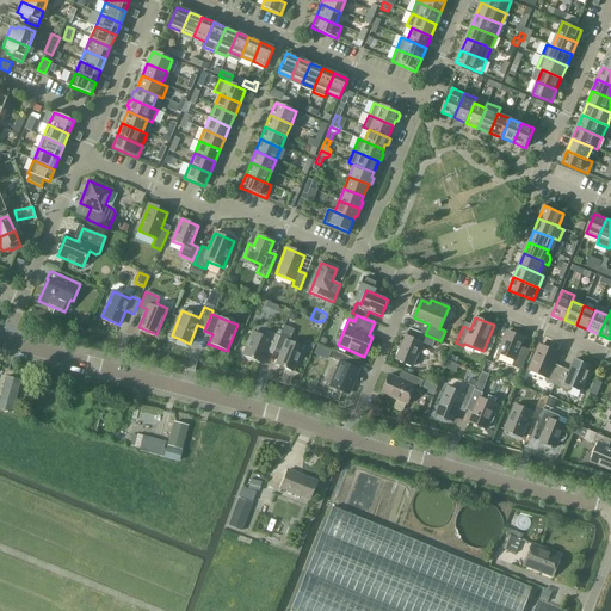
[(284,326),(279,337),(276,345),(283,349),(276,364),(292,371),(303,347),(289,341),(294,329),(284,326)]
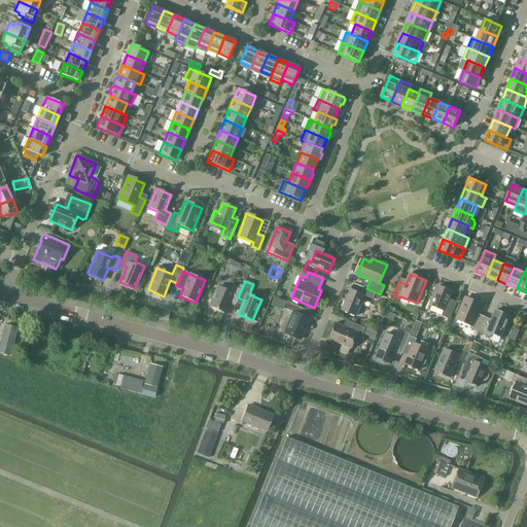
[(235,306),(236,304),(238,297),(241,290),(231,285),(227,291),(218,286),(210,307),(224,313),(230,300),(236,302),(234,306),(235,306)]
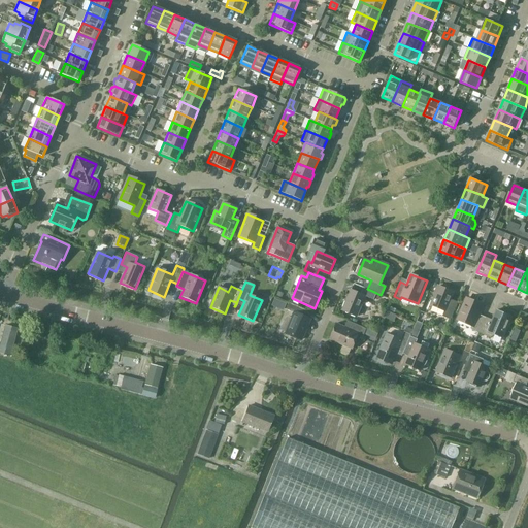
[(443,317),(452,320),(459,303),(451,300),(454,292),(439,286),(431,305),(446,311),(443,317)]
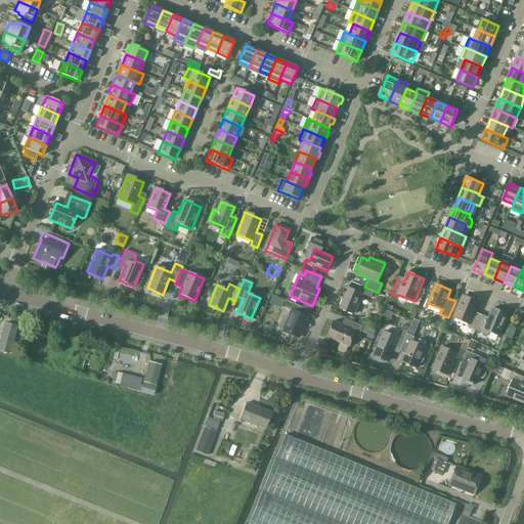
[(372,298),(374,291),(364,287),(361,286),(358,292),(349,288),(340,308),(354,314),(362,294),(372,298)]
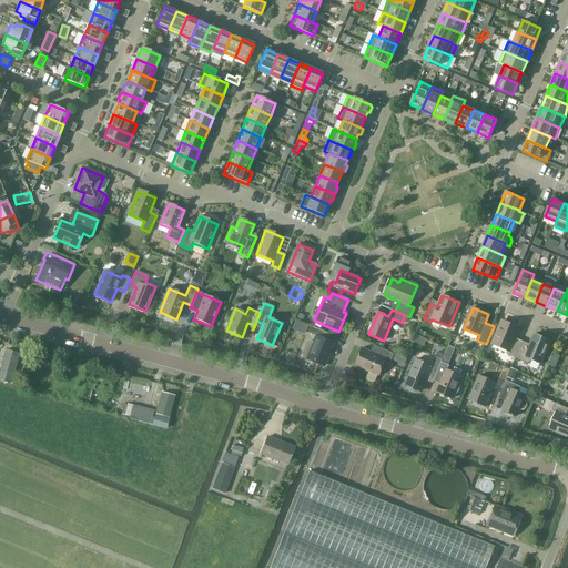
[(295,320),(302,322),(304,316),(297,313),(295,320)]
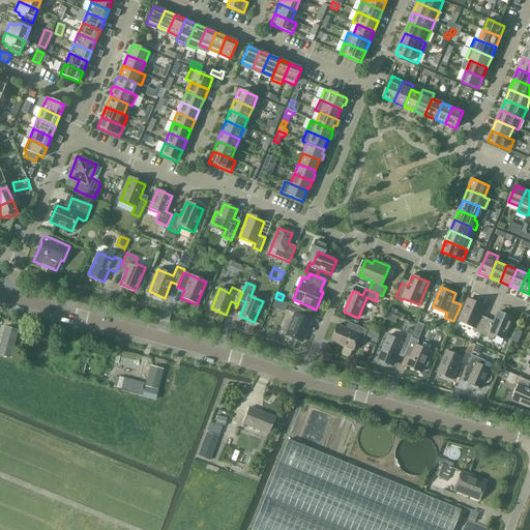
[(480,334),(488,318),(481,316),(486,305),(469,299),(460,322),(475,328),(473,331),(480,334)]
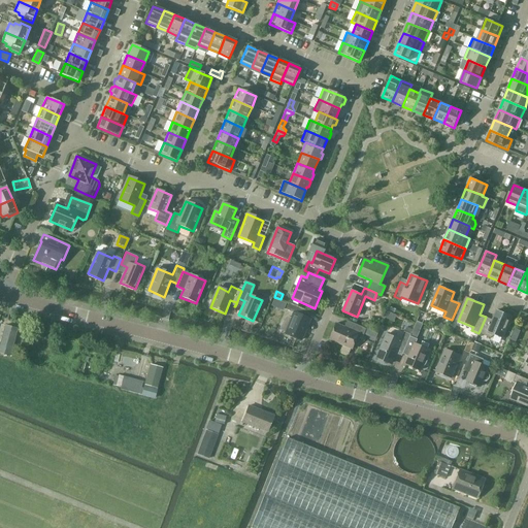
[(293,312),(291,319),(288,317),(285,319),(281,328),(282,331),(285,332),(285,333),(301,340),(309,320),(303,317),(305,310),(288,303),(286,309),(293,312)]
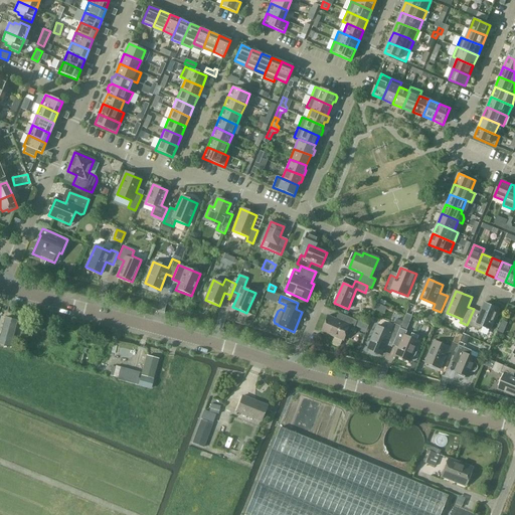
[(481,312),(474,309),(467,325),(479,330),(479,329),(483,327),(491,330),(500,309),(484,303),(481,312)]
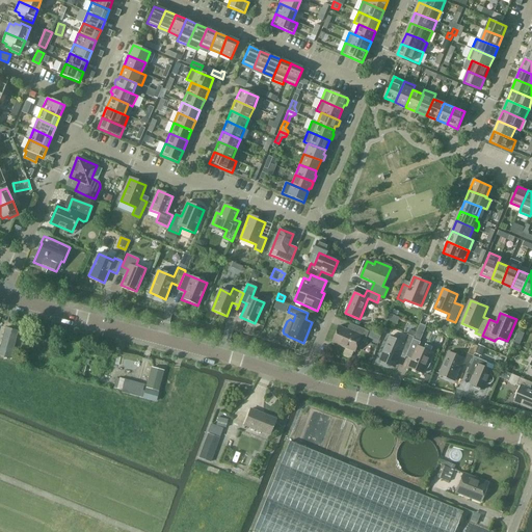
[(366,340),(370,331),(358,326),(355,334),(340,326),(333,342),(355,351),(361,338),(366,340)]
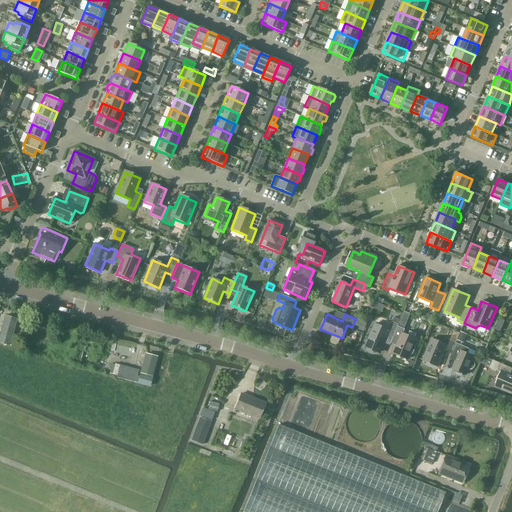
[(386,326),(389,321),(379,315),(376,321),(386,326)]
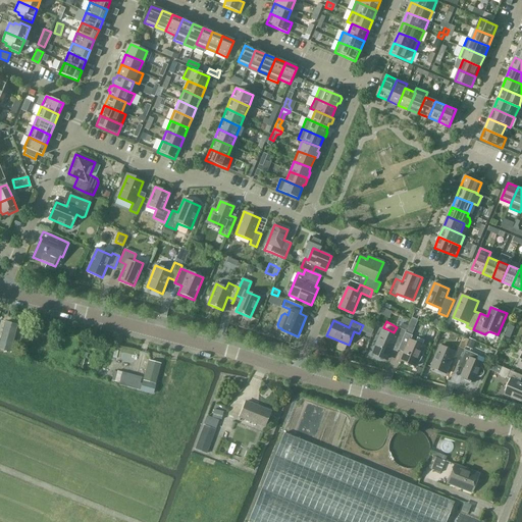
[(5,322),(0,341),(0,349),(10,352),(17,325),(5,322)]
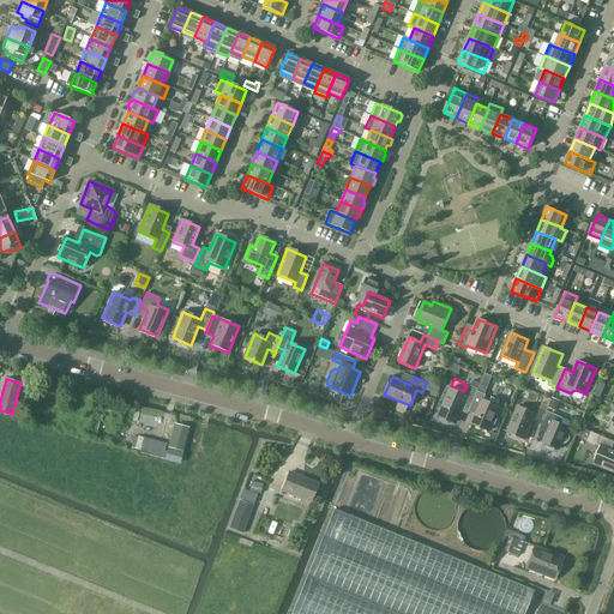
[(471,405),(479,389),(479,387),(481,384),(473,380),(467,396),(450,389),(439,415),(457,422),(465,402),(471,405)]
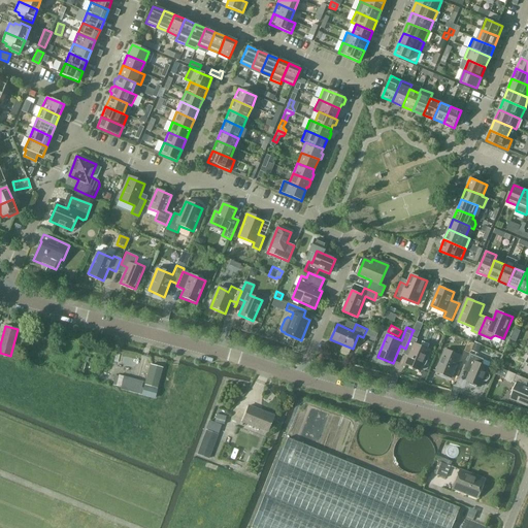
[(411,334),(405,349),(413,351),(406,365),(420,370),(423,365),(424,366),(425,365),(426,364),(427,362),(428,360),(428,358),(428,357),(426,356),(429,350),(428,349),(429,344),(423,341),(421,347),(416,344),(419,337),(411,334)]
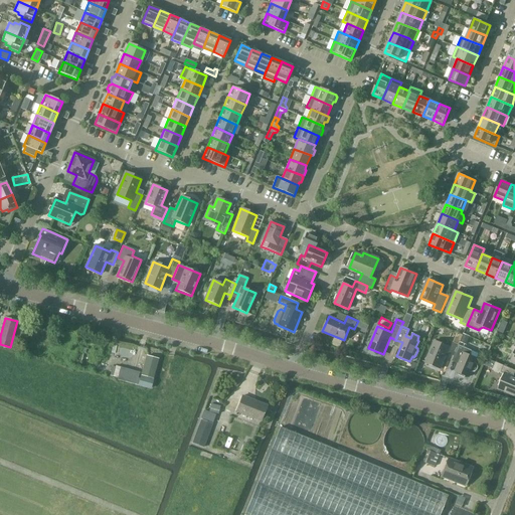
[(467,345),(470,336),(463,334),(460,342),(467,345)]
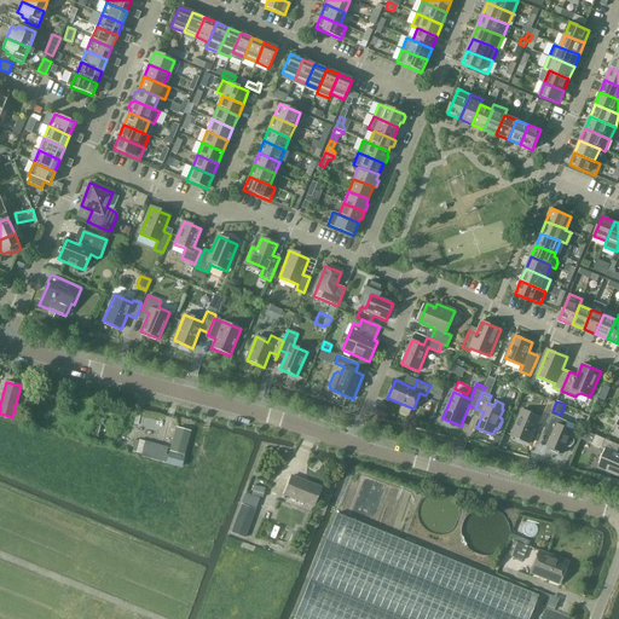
[(545,428),(551,415),(539,410),(537,416),(522,410),(512,435),(530,444),(537,424),(545,428)]
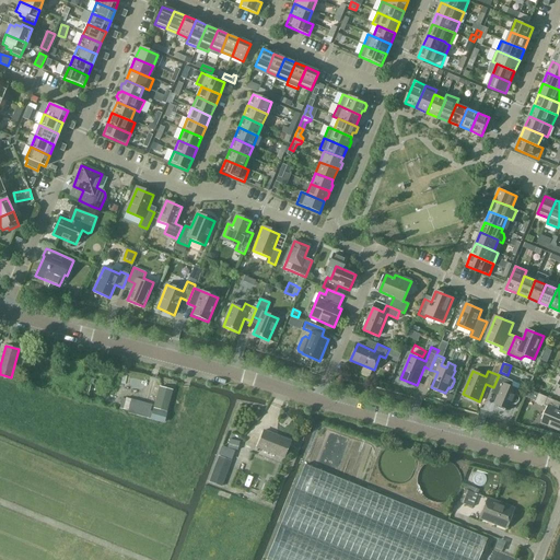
[(499,375),(493,387),(501,391),(496,404),(499,406),(498,408),(505,410),(506,408),(510,410),(512,404),(513,405),(514,405),(515,405),(516,405),(517,404),(518,404),(518,403),(520,401),(520,400),(520,399),(520,398),(520,397),(520,396),(518,396),(518,395),(517,395),(516,394),(518,389),(512,387),(513,381),(499,375)]
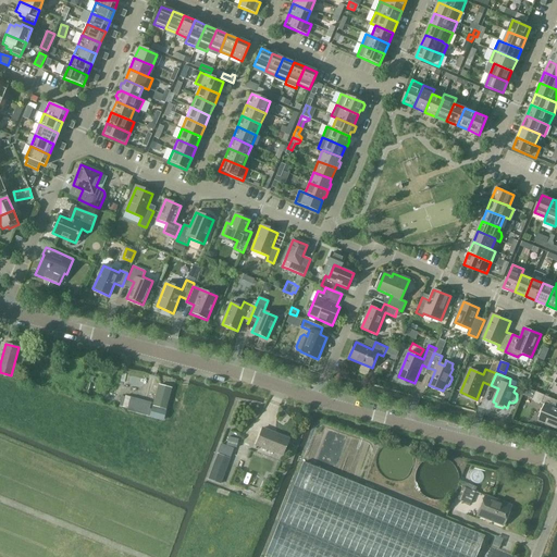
[(162,420),(164,409),(170,390),(158,386),(151,410),(149,410),(151,403),(125,396),(122,409),(162,420)]
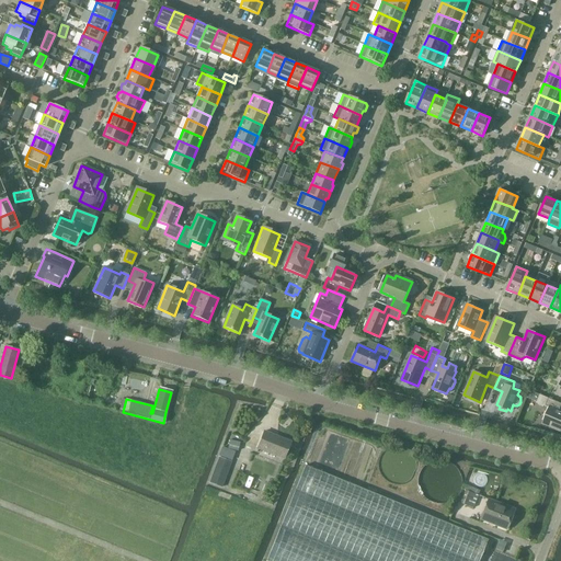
[(76,391),(75,399),(86,402),(88,395),(76,391)]
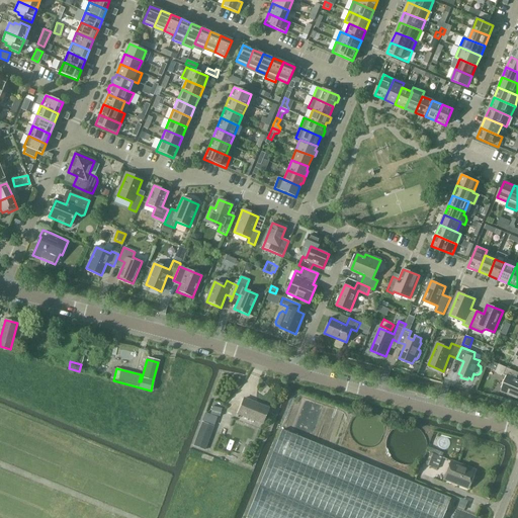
[(517,374),(517,372),(505,366),(499,364),(496,372),(497,375),(501,376),(503,375),(508,377),(502,391),(517,397),(517,379),(516,379),(517,374)]
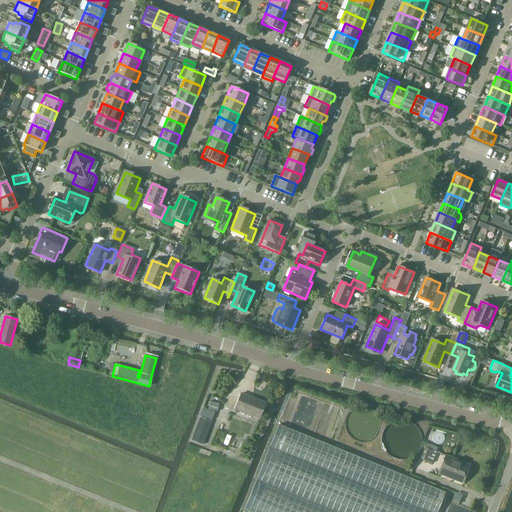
[(241,394),(235,409),(259,418),(265,404),(241,394)]
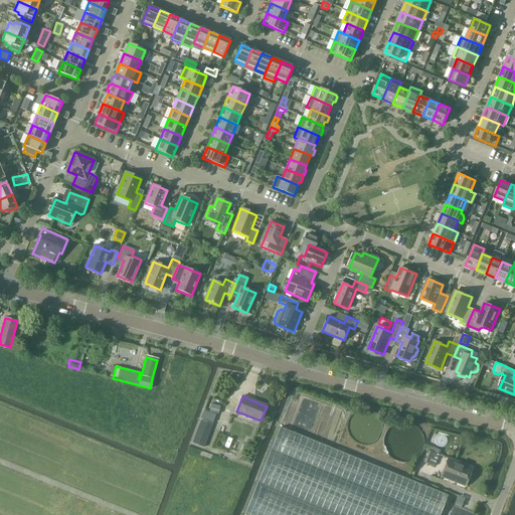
[(218,413),(220,404),(212,402),(209,410),(218,413)]
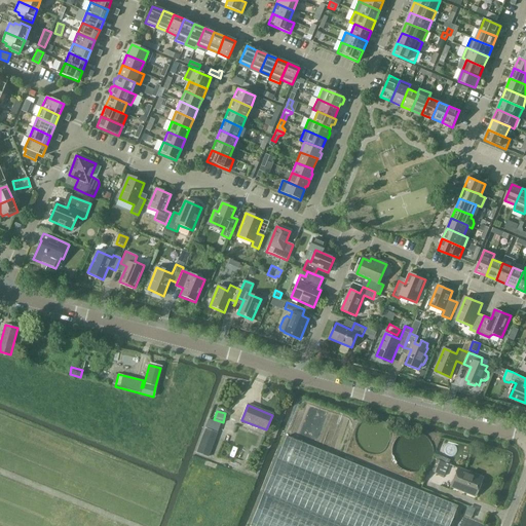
[(196,453),(209,457),(217,434),(205,428),(196,453)]
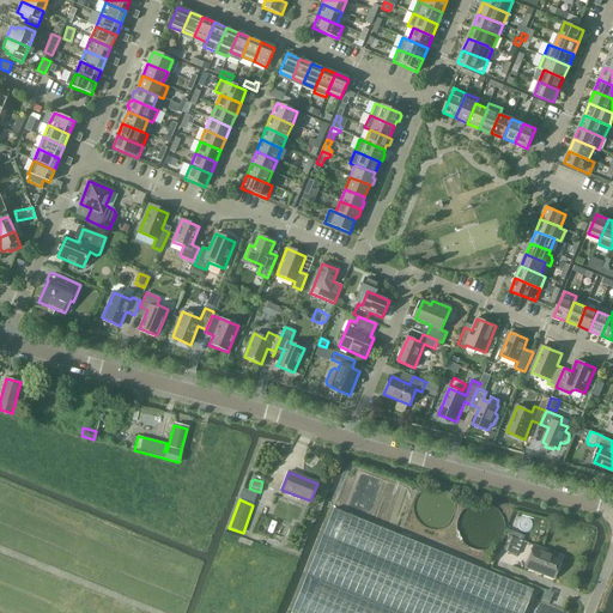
[(499,528),(498,522),(497,517),(495,514),(491,510),(487,507),(483,504),(477,503),(472,502),(467,503),(463,504),(459,507),(455,510),(451,514),(450,519),(449,523),(448,528),(449,533),(450,536),(451,541),(455,545),(459,548),(462,551),(468,552),(473,553),(478,552),(483,551),(487,548),(491,546),(495,542),(497,538),(498,533),(499,528)]
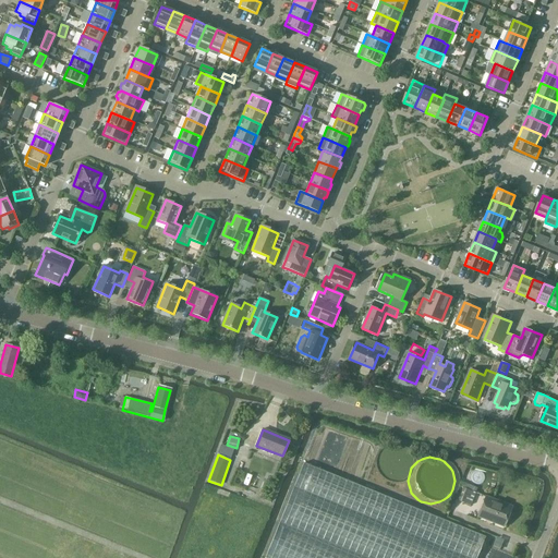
[(476,557),(485,537),(303,463),(264,557),(476,557)]
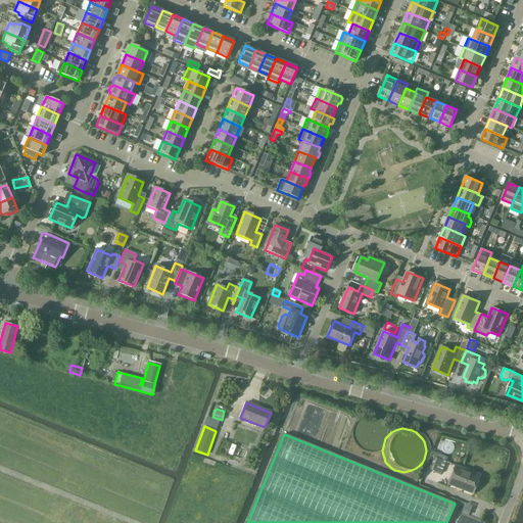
[(436,459),(431,471),(440,474),(445,462),(436,459)]
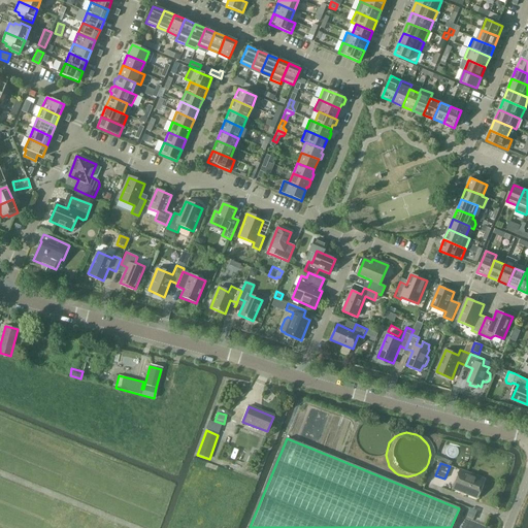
[(484,480),(459,470),(452,489),(476,498),(484,480)]
